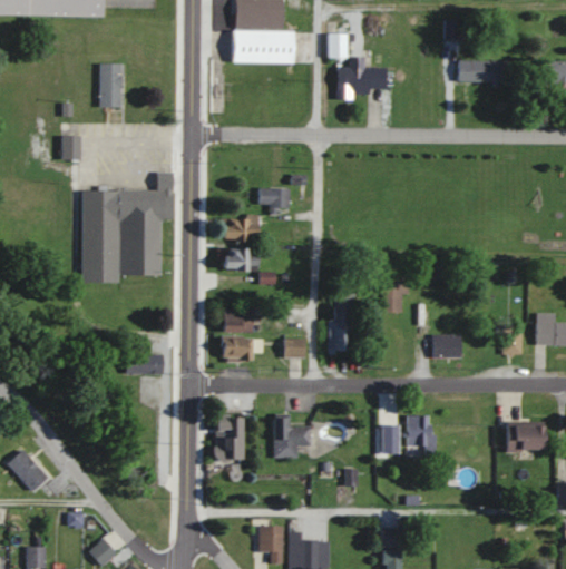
[(0,0),(0,16),(103,19),(101,0),(0,0)]
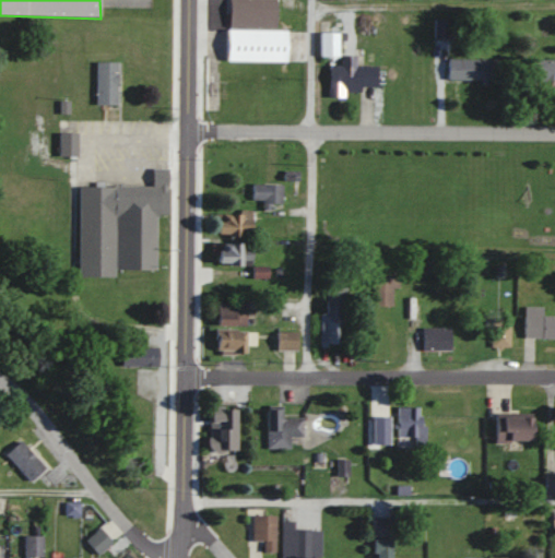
[(284,1),(283,27),(236,30),(236,2),(284,1)]
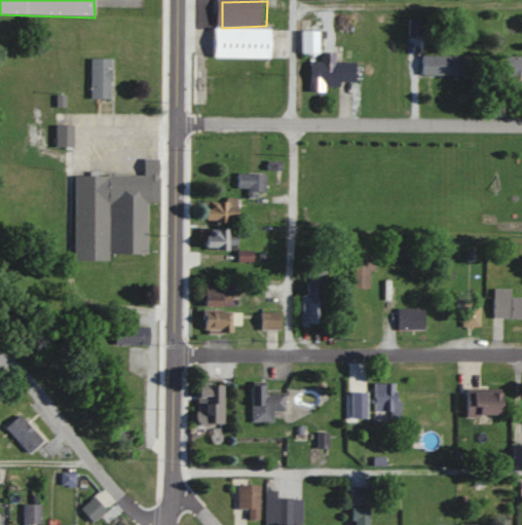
[(217,28),(219,61),(277,59),(276,29),(222,28),(217,28)]
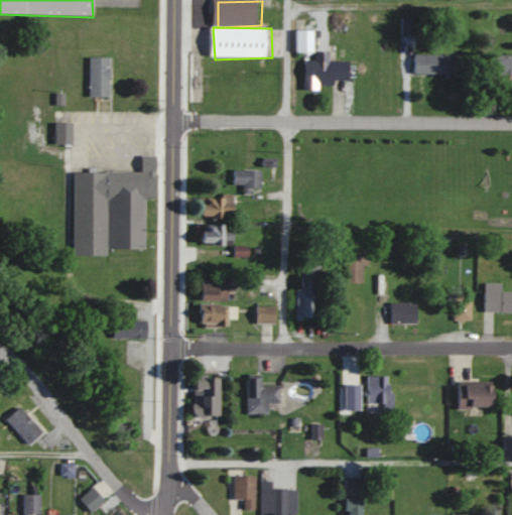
[(295,53),(313,53),(313,30),(295,30),(295,53)]
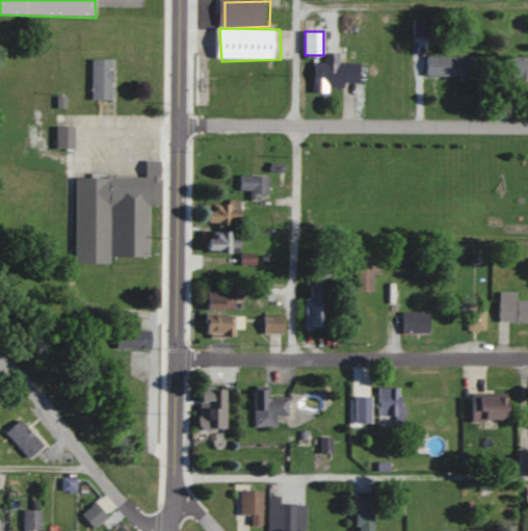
[(475,57),(427,57),(427,78),(475,78),(475,57)]
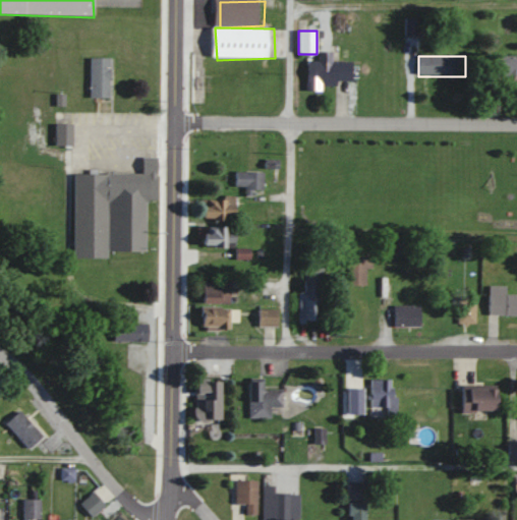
[(494,76),(516,76),(516,56),(494,57),(494,76)]
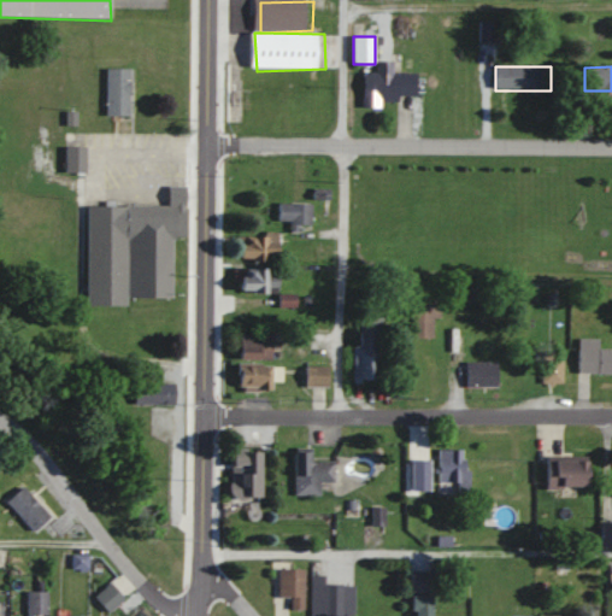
[(107,117),(131,117),(131,70),(107,70),(107,117)]
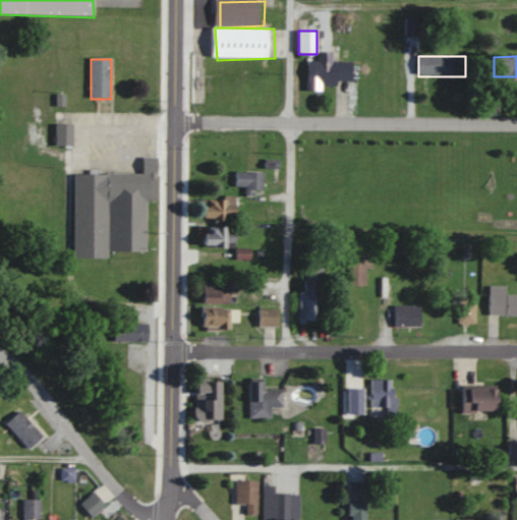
[(307,62),(307,92),(323,92),(323,82),(353,82),(353,62),(307,62)]
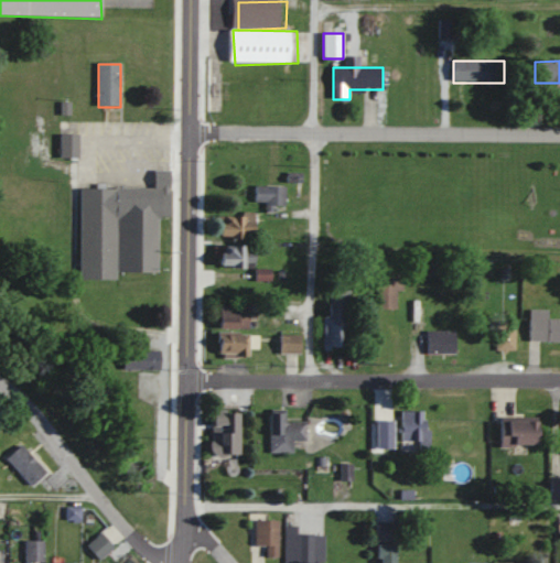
[(81,136),(61,136),(61,159),(81,159),(81,136)]
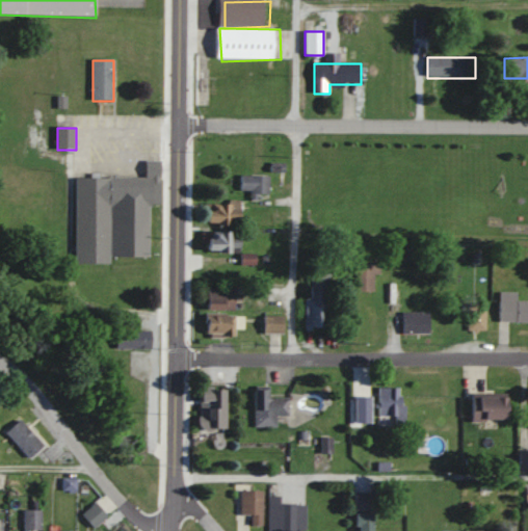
[(161,205),(161,160),(146,160),(146,178),(77,177),(76,264),(110,264),(111,256),(150,257),(150,205),(161,205)]
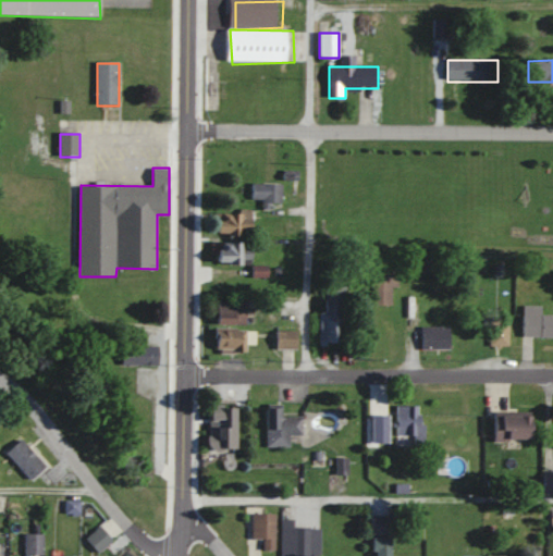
[(283,183),(253,183),(253,201),(283,201),(283,183)]
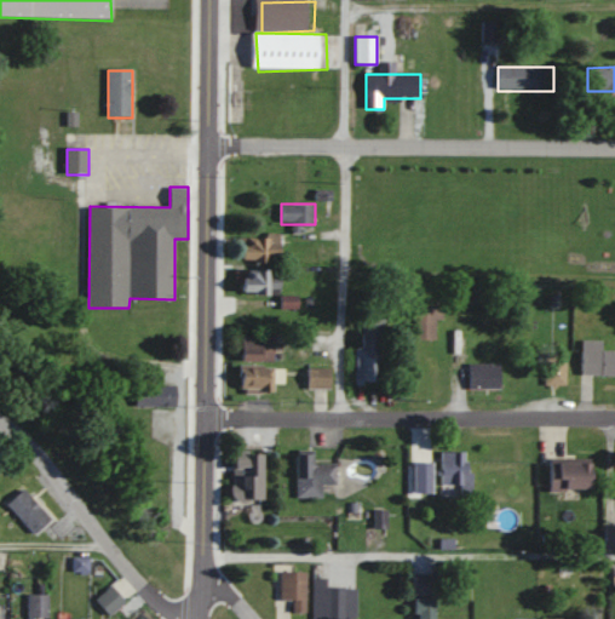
[(281,234),(241,234),(241,259),(281,259),(281,234)]
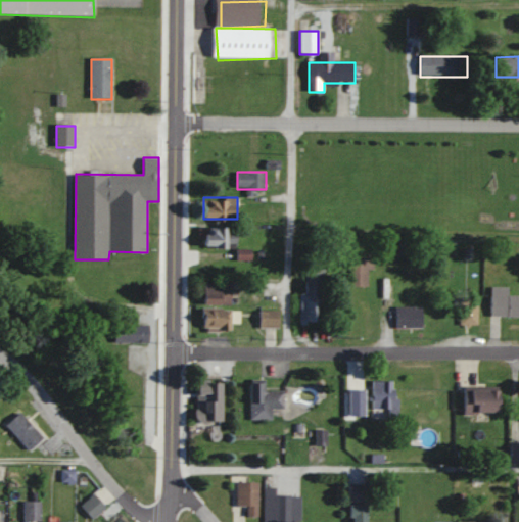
[(201,247),(235,247),(235,234),(227,234),(227,226),(201,226),(201,247)]
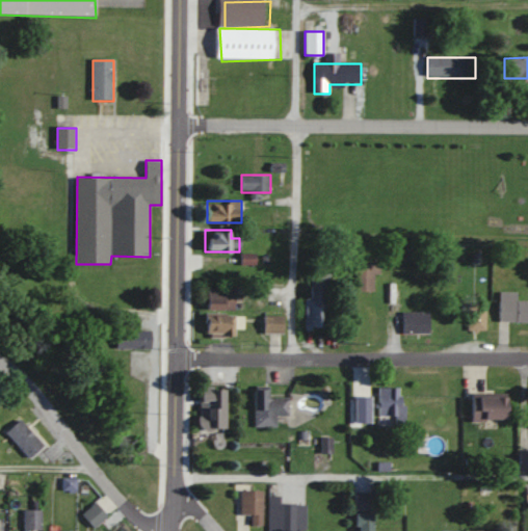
[(381,248),(358,248),(358,291),(375,291),(375,274),(381,274),(381,248)]
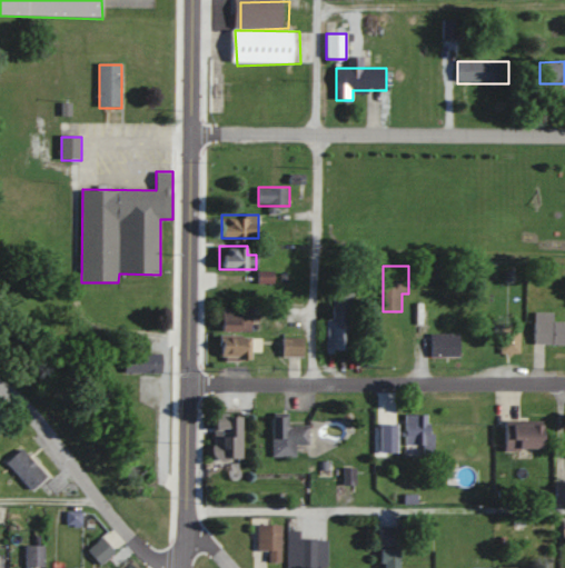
[(328,319),(328,351),(350,351),(350,292),(335,292),(335,319),(328,319)]
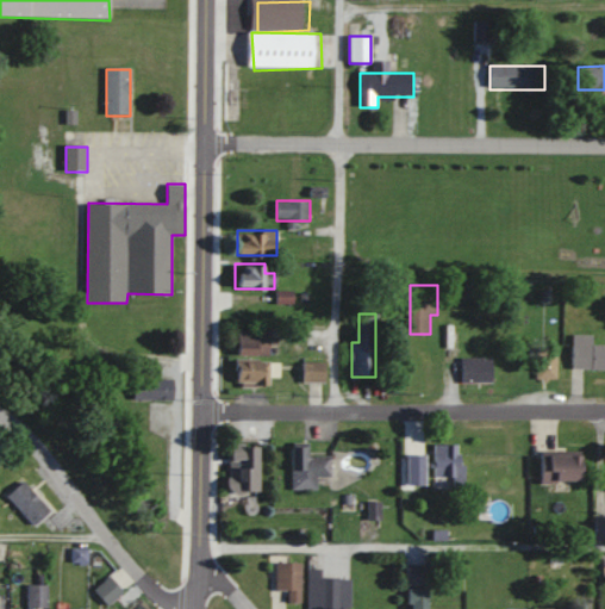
[(269,355),(269,331),(235,331),(235,355),(269,355)]
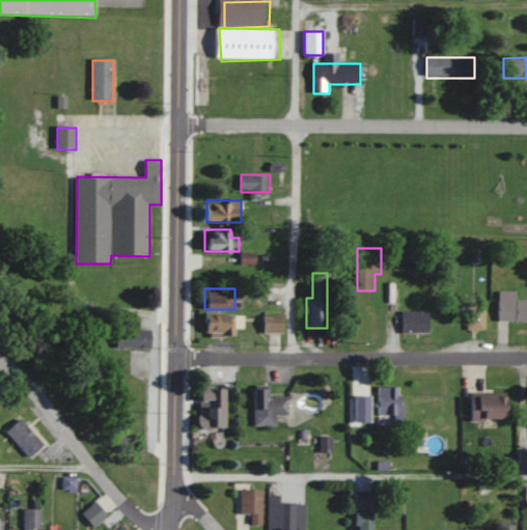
[(508,293),(507,318),(526,318),(526,301),(524,301),(525,291),(508,293)]
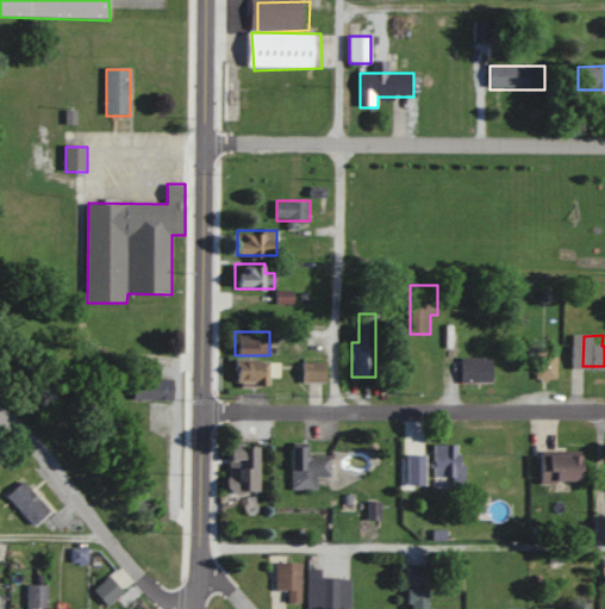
[(559,347),(537,347),(537,379),(559,379),(559,347)]
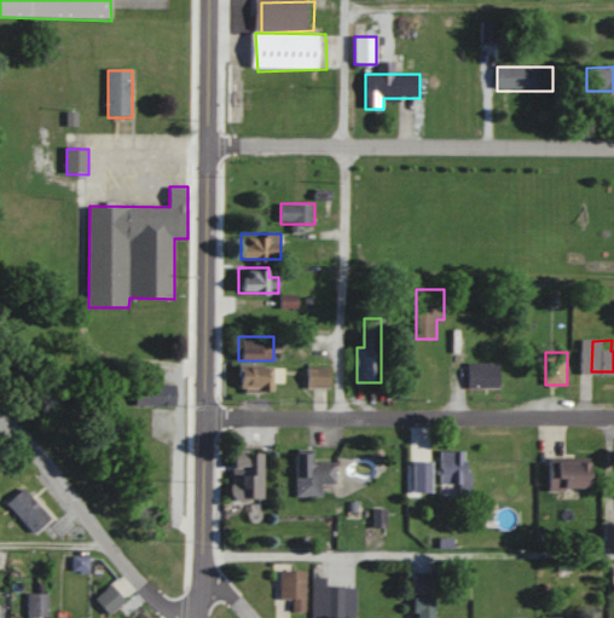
[(500,363),(469,363),(469,388),(500,388),(500,363)]
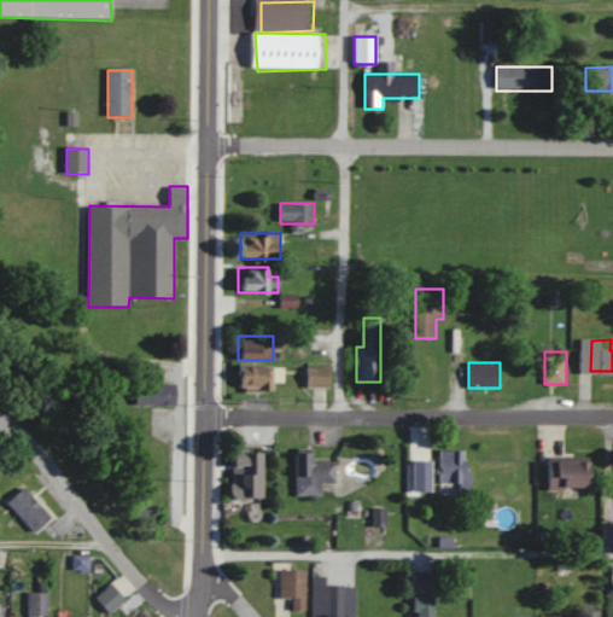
[(331,386),(331,367),(308,367),(308,386),(331,386)]
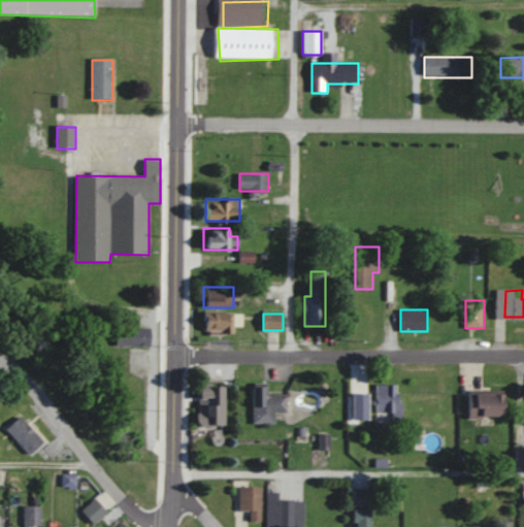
[(204,315),(204,335),(234,335),(234,326),(241,326),(241,315),(204,315)]
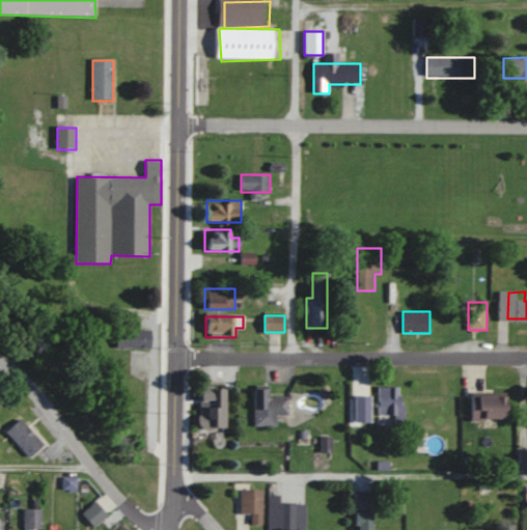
[(153,347),(153,330),(117,330),(117,347),(153,347)]
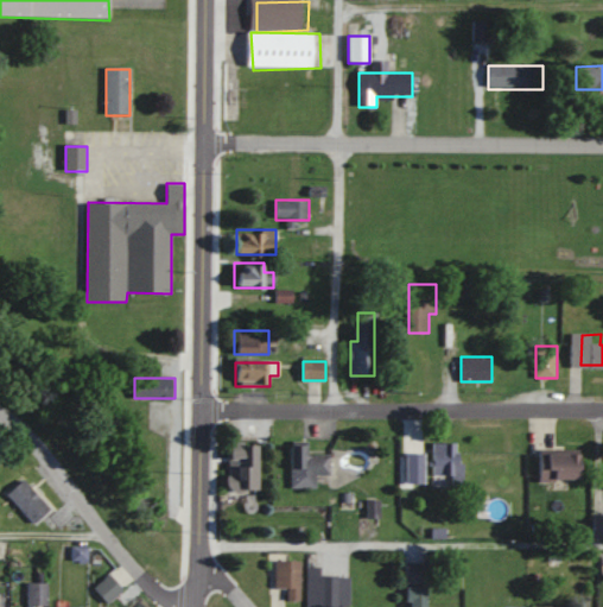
[(292,488),(318,487),(318,475),(331,475),(331,455),(309,455),(309,443),(291,443),(292,488)]
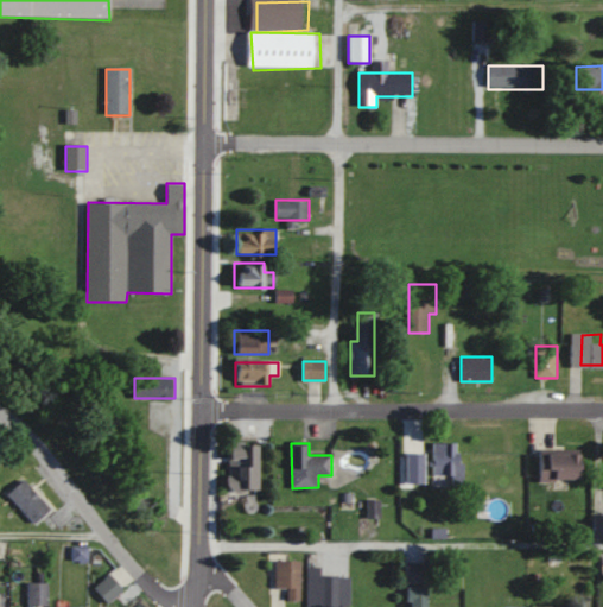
[(451,476),(451,482),(462,482),(462,443),(432,443),(432,476),(451,476)]
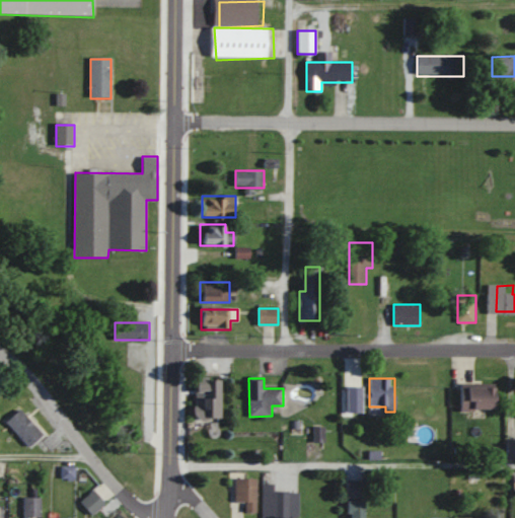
[(195,380),(196,419),(218,419),(218,379),(195,380)]
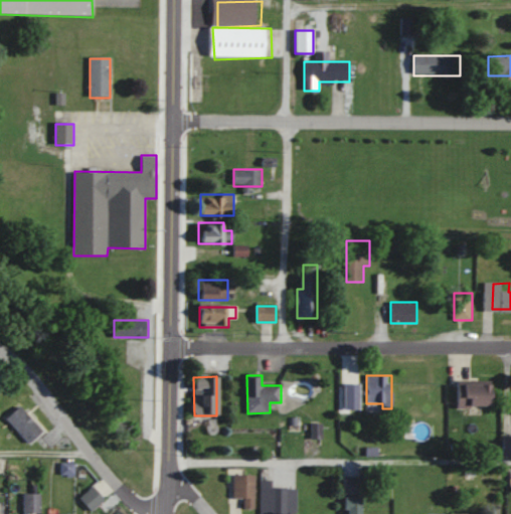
[(490,407),(490,384),(458,384),(458,407),(490,407)]
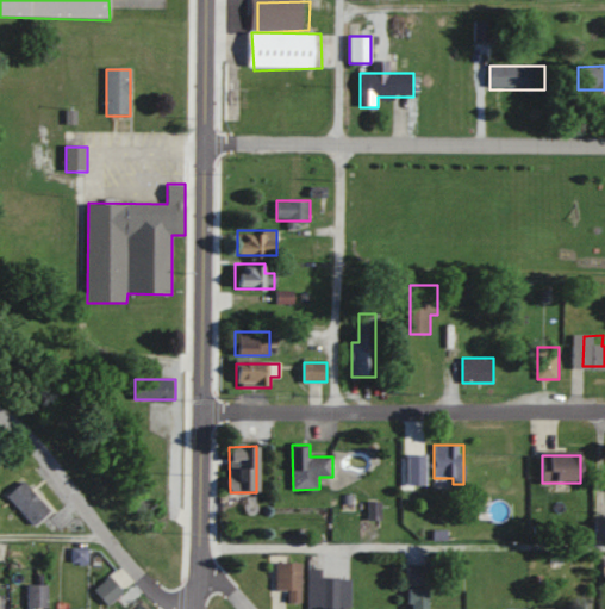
[(7,496),(35,524),(51,509),(24,480),(7,496)]
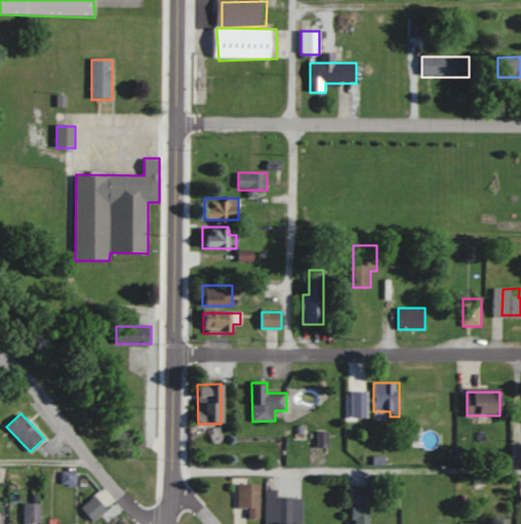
[(259,483),(238,484),(238,508),(248,508),(248,518),(259,518),(259,483)]
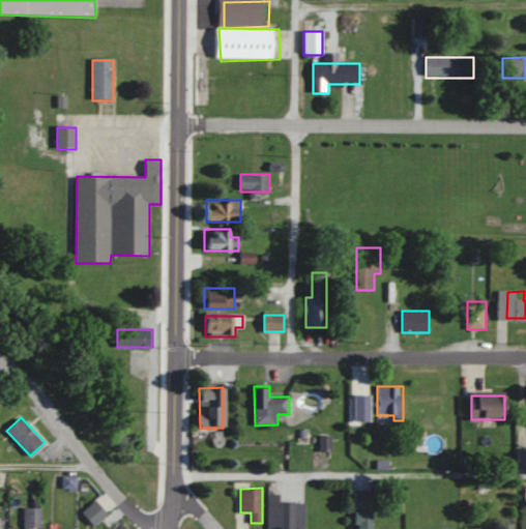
[(374,491),(355,491),(355,508),(374,508),(374,491)]
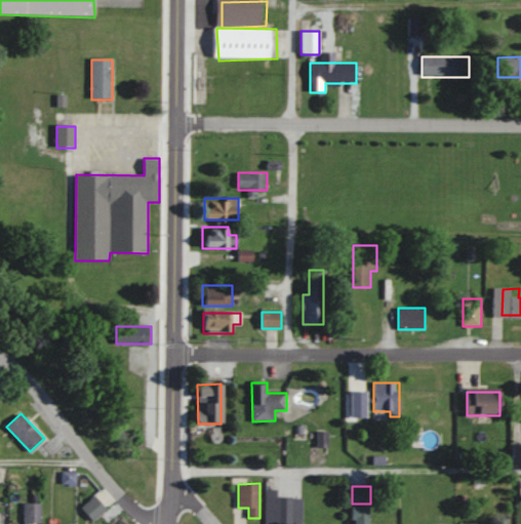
[(303,497),(274,497),(274,523),(303,523),(303,497)]
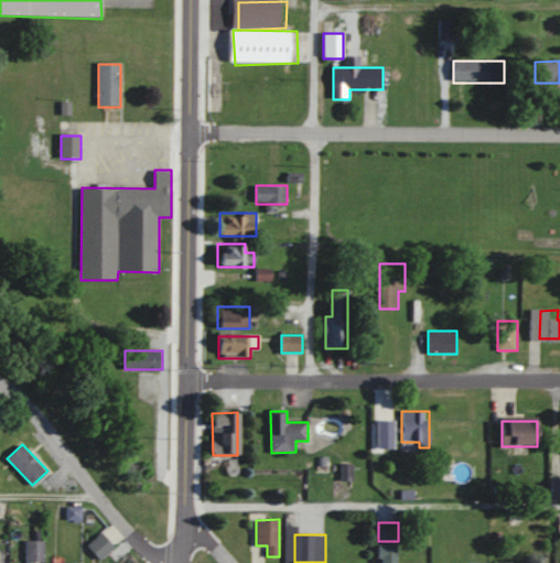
[(27,541),(27,561),(44,561),(44,541),(27,541)]
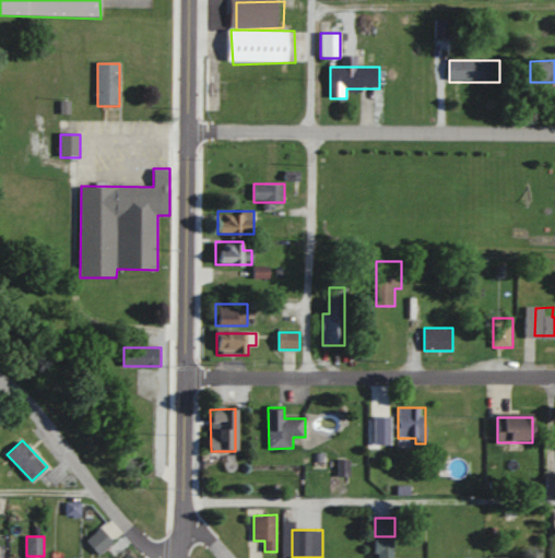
[(393,557),(394,538),(375,538),(375,557),(393,557)]
